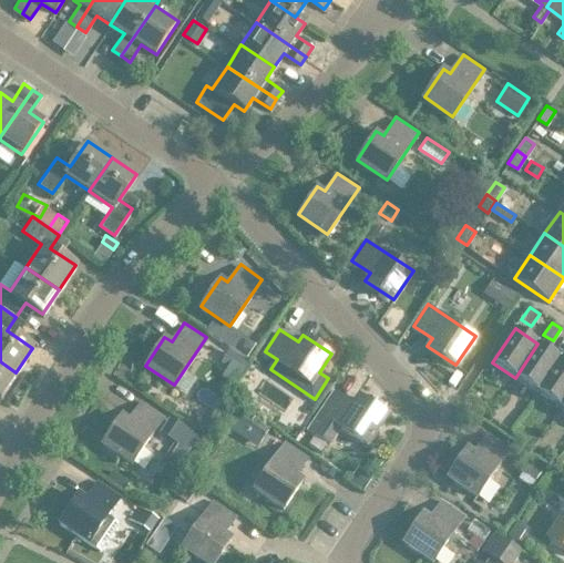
[(537,344),(515,378),(536,392),(560,358),(537,344)]
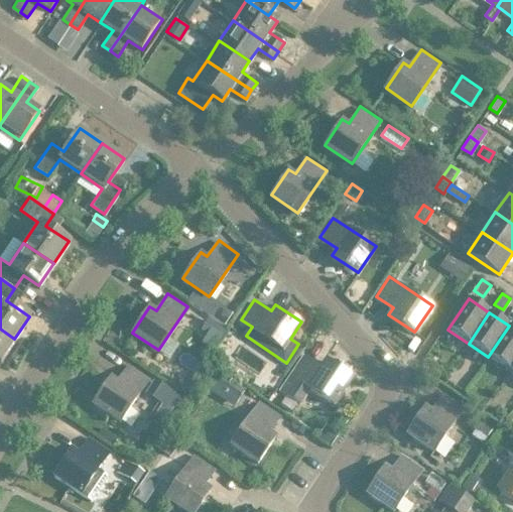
[(208,316),(201,328),(207,332),(202,340),(214,348),(227,329),(208,316)]
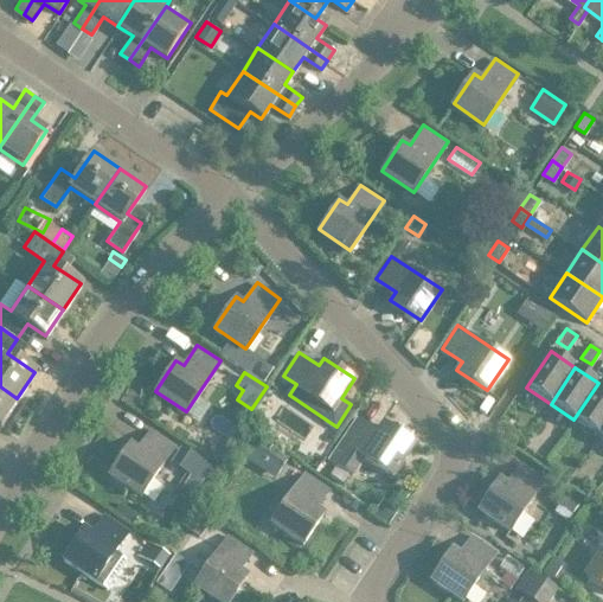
[(602,385),(598,383),(573,420),(597,435),(602,427),(602,385)]
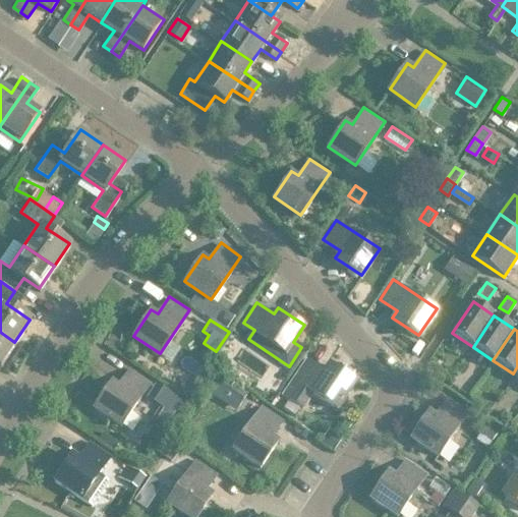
[(0,362),(14,342),(0,332),(0,362)]
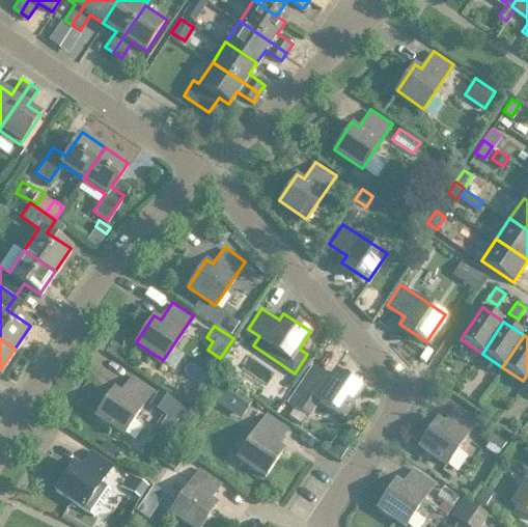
[(342,415),(362,387),(336,369),(331,377),(314,364),(289,400),(312,416),(323,400),(342,415)]
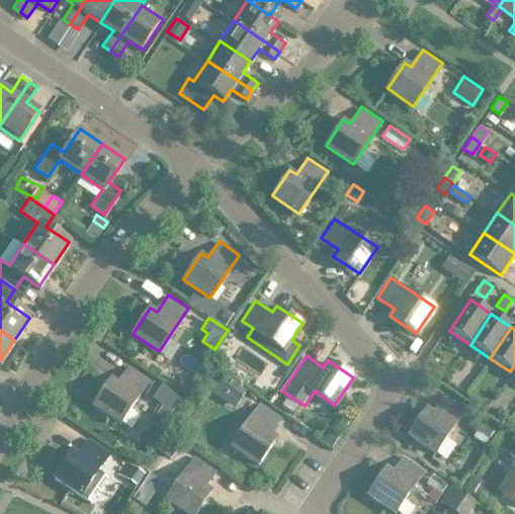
[(94,405),(120,422),(149,378),(130,365),(117,382),(111,378),(94,405)]
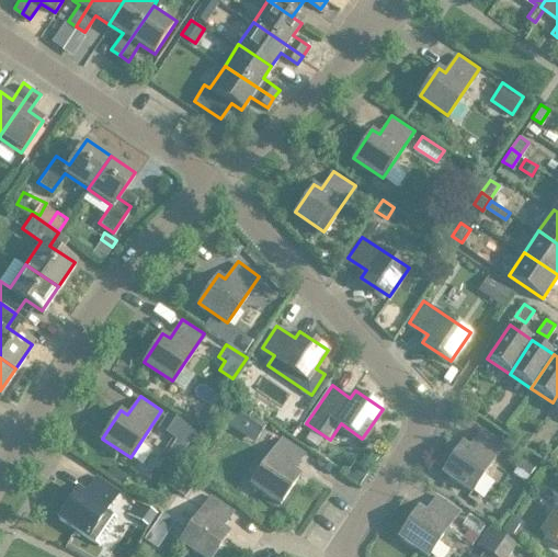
[(221,421),(231,429),(240,417),(250,423),(246,430),(257,438),(266,423),(235,401),(221,421)]
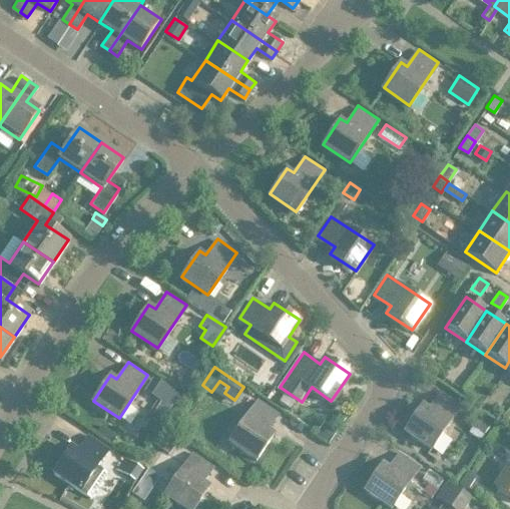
[(157,398),(170,406),(179,393),(153,375),(144,389),(157,398)]
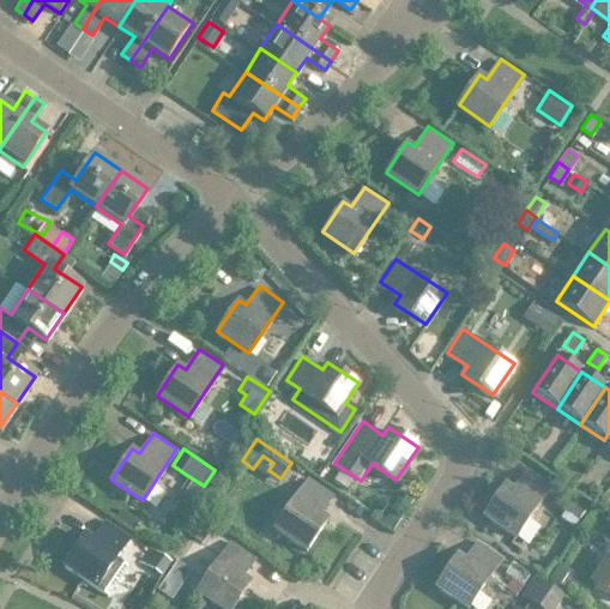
[(506,483),(484,514),(517,536),(550,484),(526,469),(513,488),(506,483)]
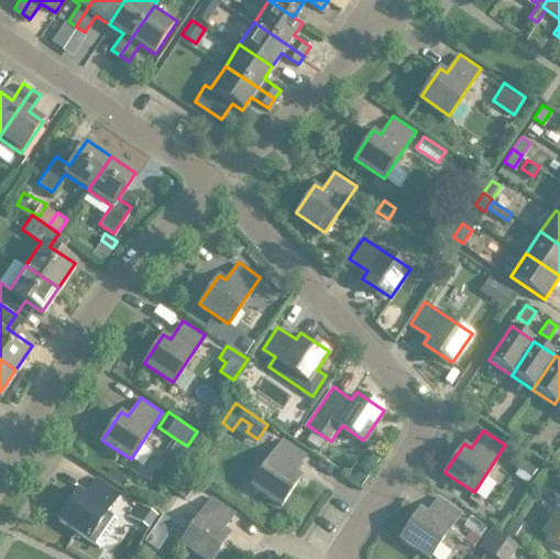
[(253,484),(282,504),(300,475),(294,471),(306,452),(285,438),(253,484)]
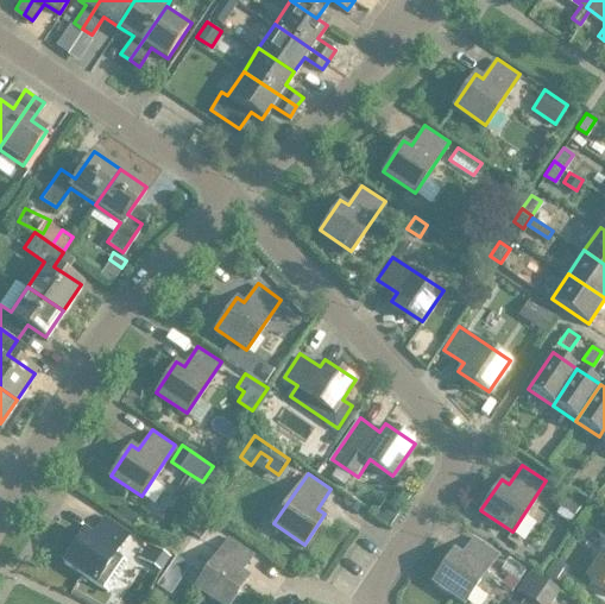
[(567,495),(555,511),(569,521),(581,504),(567,495)]
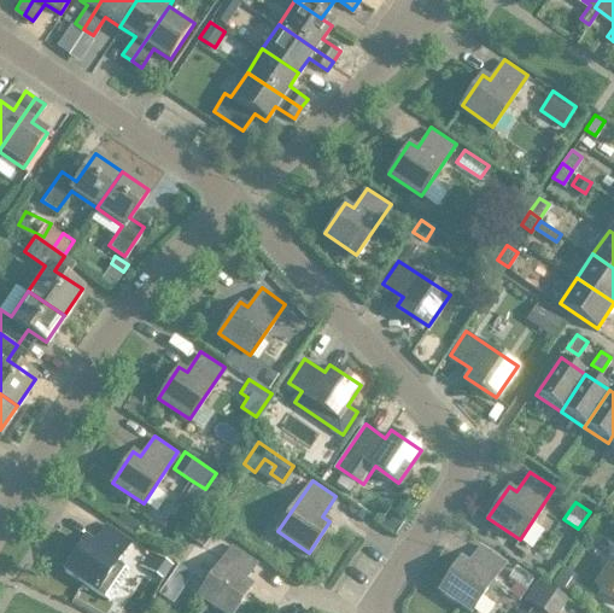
[(392,507),(381,523),(397,533),(408,517),(392,507)]
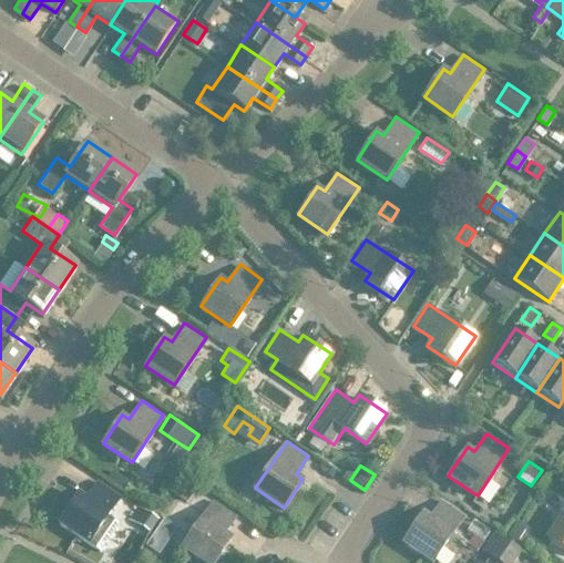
[(112,468),(108,476),(125,488),(130,480),(112,468)]
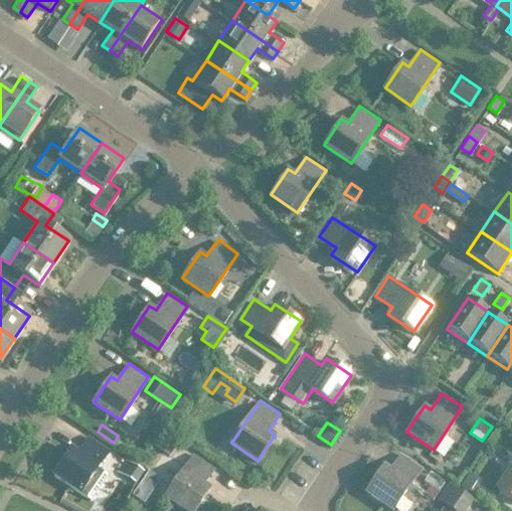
[(129,443),(141,454),(151,443),(139,432),(129,443)]
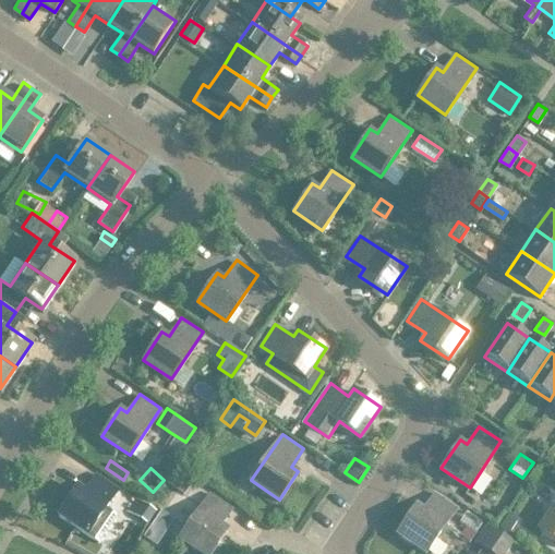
[(175,468),(166,480),(184,492),(193,480),(175,468)]
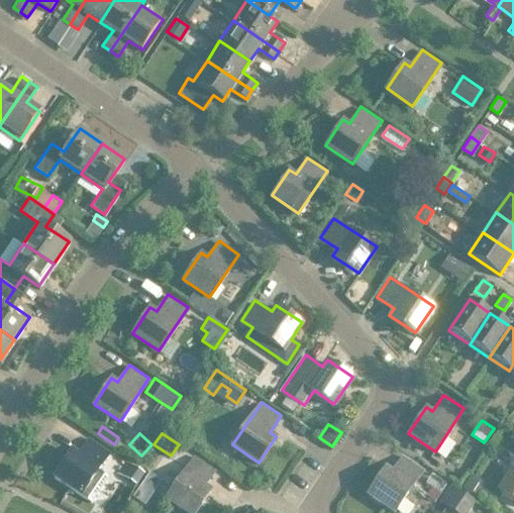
[(54,476),(81,493),(91,500),(108,475),(98,468),(110,450),(90,437),(78,453),(72,449),(54,476)]
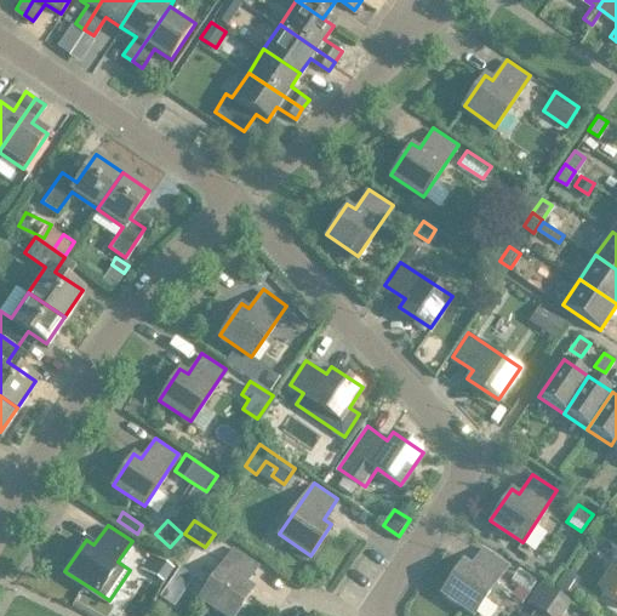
[(463,562),(443,593),(474,614),(509,562),(485,546),(472,566),(463,562)]
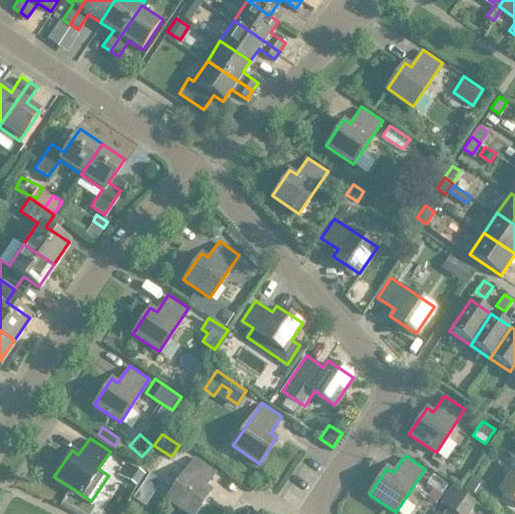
[(167,499),(189,513),(194,513),(210,491),(204,486),(216,469),(196,456),(167,499)]
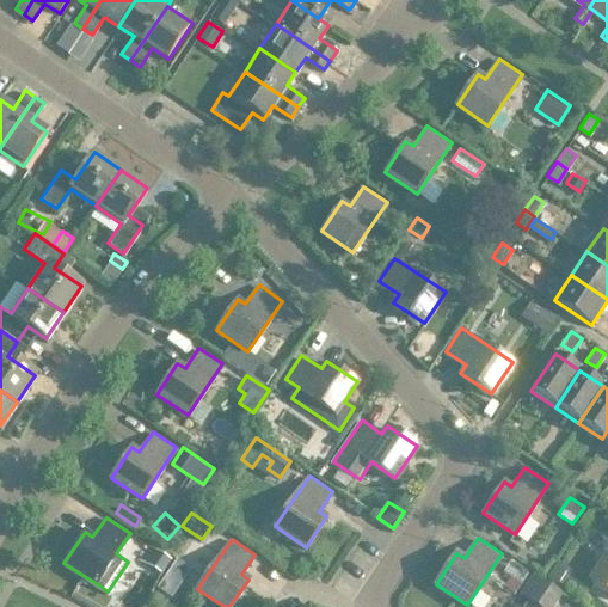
[(147,543),(139,557),(163,570),(171,557),(147,543)]
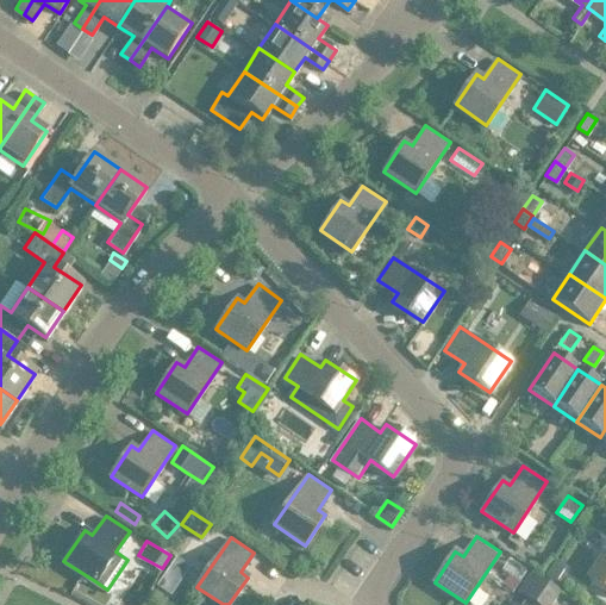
[(605,552),(588,578),(605,588),(605,552)]
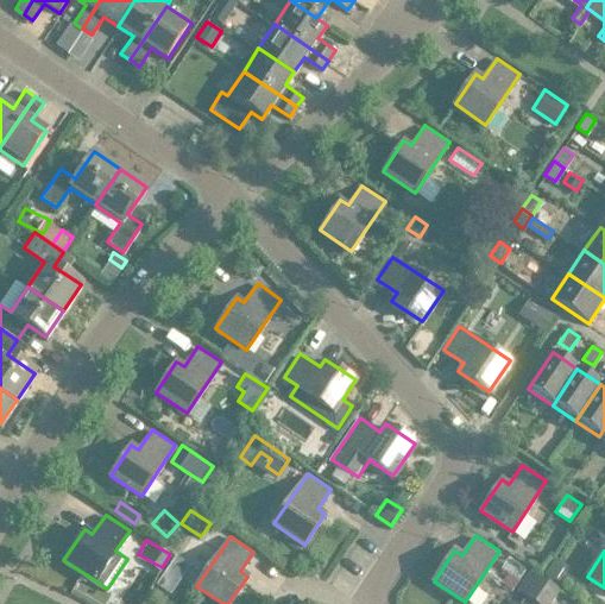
[(509,572),(518,578),(527,566),(509,554),(500,566),(509,572)]
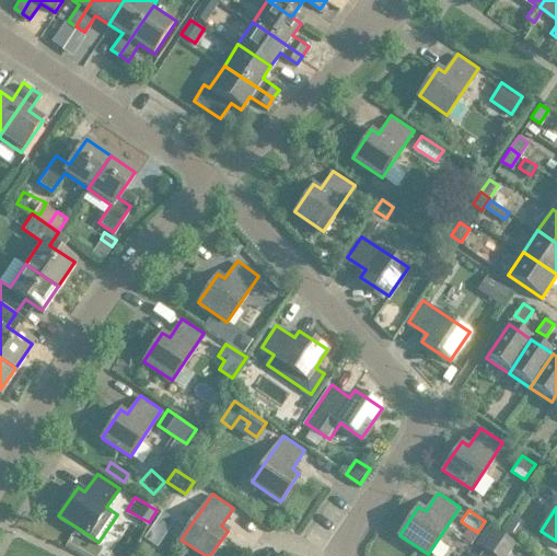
[(521,519),(512,512),(501,528),(510,534),(521,519)]
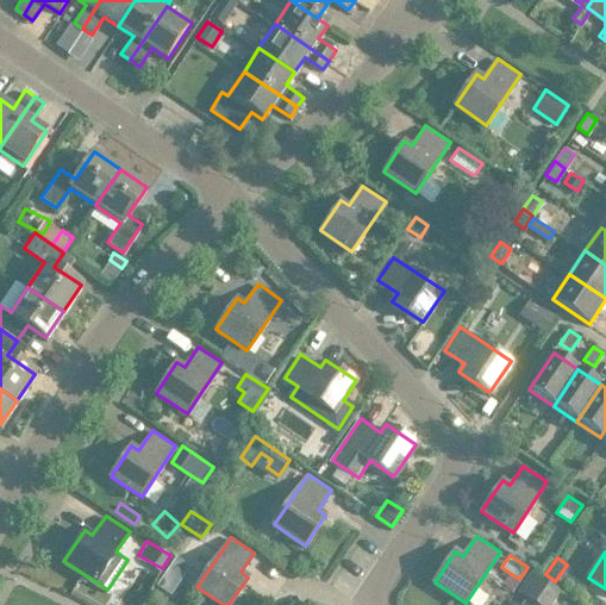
[(533,604),(545,604),(557,588),(529,569),(513,591),(533,604)]
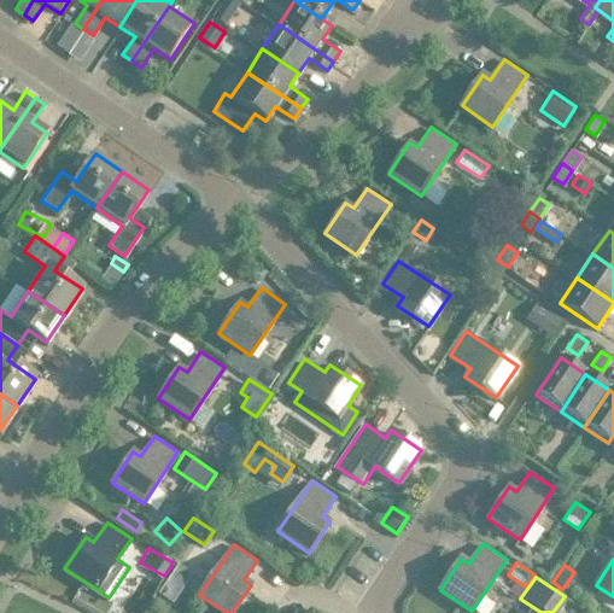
[(526,587),(516,581),(509,590),(519,597),(526,587)]
